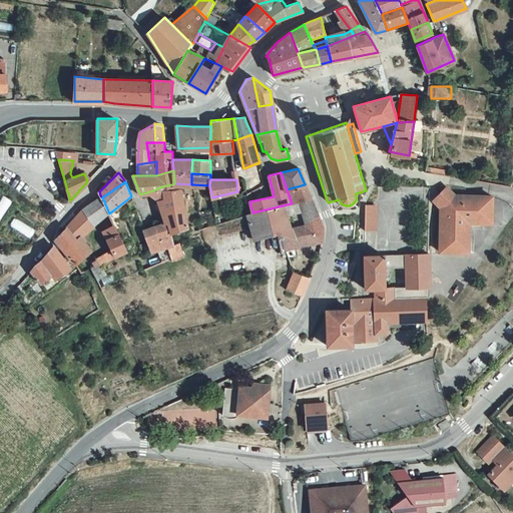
[(162,186),(153,190),(156,200),(174,188),(174,183),(172,184),(162,186)]
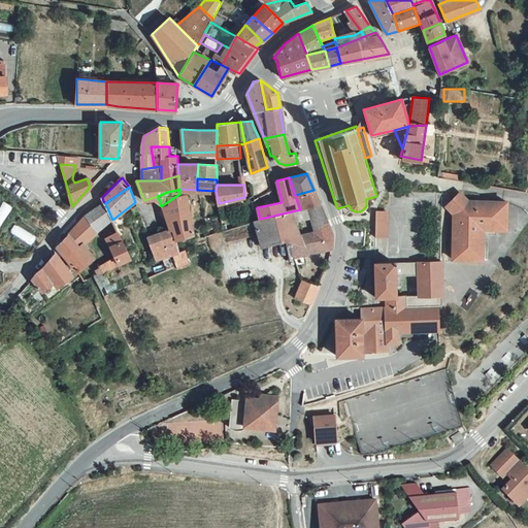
[(314,190),(295,195),(300,209),(306,207),(320,204),(314,190)]
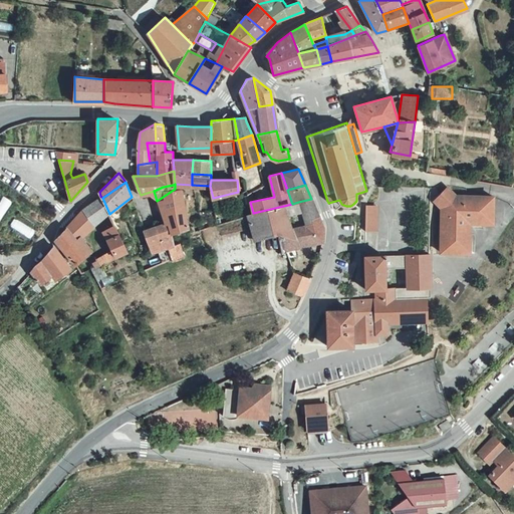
[(449,186),(442,193),(434,199),(441,208),(442,252),(470,252),(470,222),(493,221),(493,208),(492,196),(457,195),(449,186)]
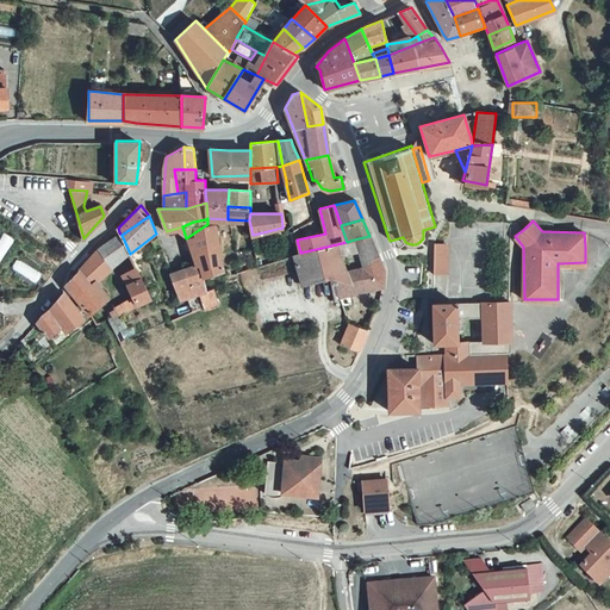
[(207,224),(186,238),(198,266),(201,265),(204,275),(223,269),(216,223),(207,224)]
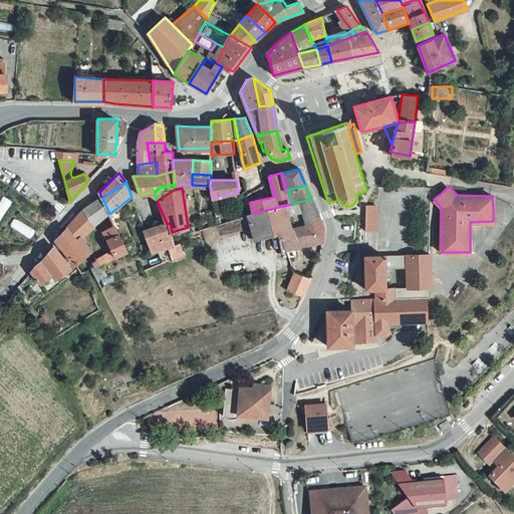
[(100,196),(90,204),(99,223),(109,214),(102,198),(100,196)]
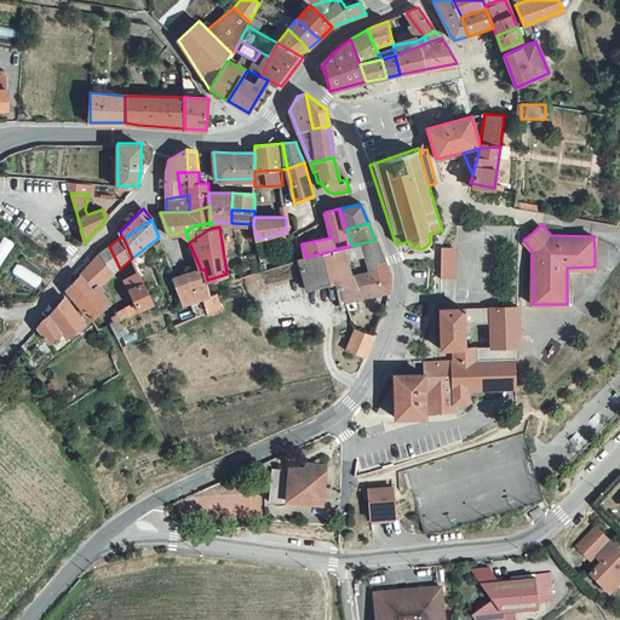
[(375,240),(360,244),(360,246),(368,273),(388,268),(375,240)]
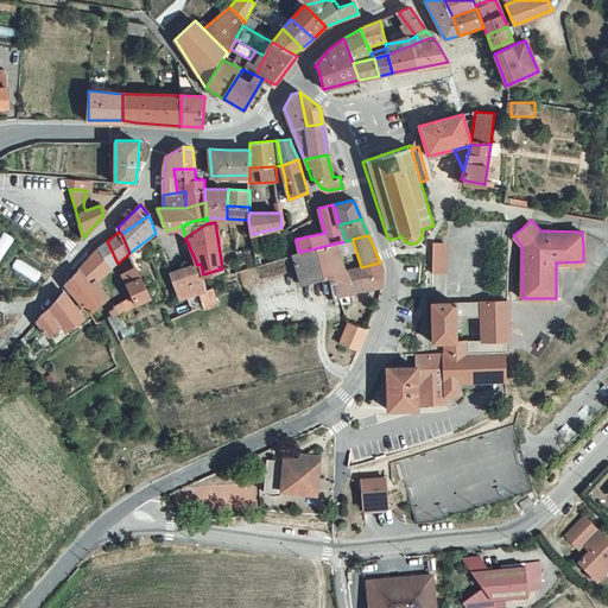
[(336,246),(353,241),(353,239),(346,241),(299,252),(292,254),(297,270),(301,284),(310,282),(333,276),(344,272),(336,246)]
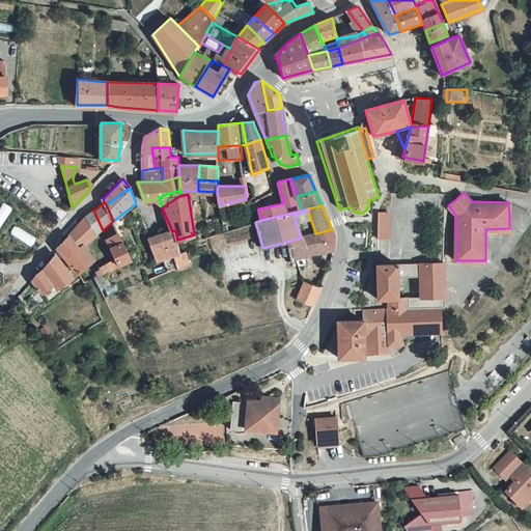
[(98,234),(103,230),(93,211),(86,216),(85,217),(90,225),(98,234)]
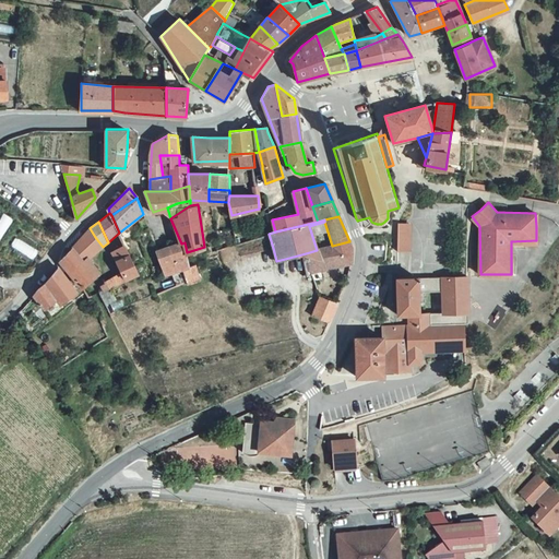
[(413,225),(401,225),(401,251),(413,251),(413,225)]
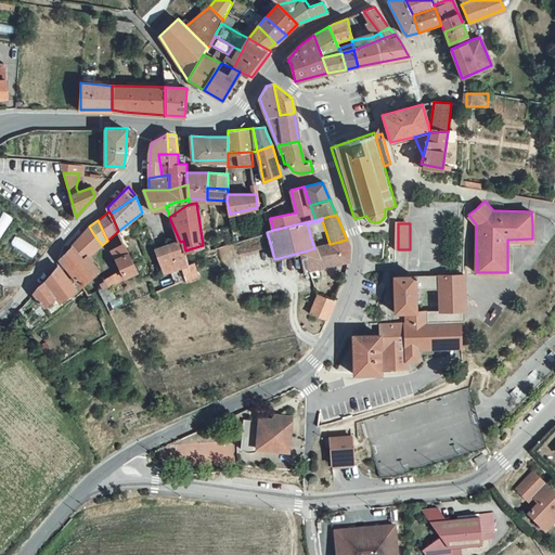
[(74,246),(85,260),(102,245),(94,235),(89,227),(84,232),(74,246)]
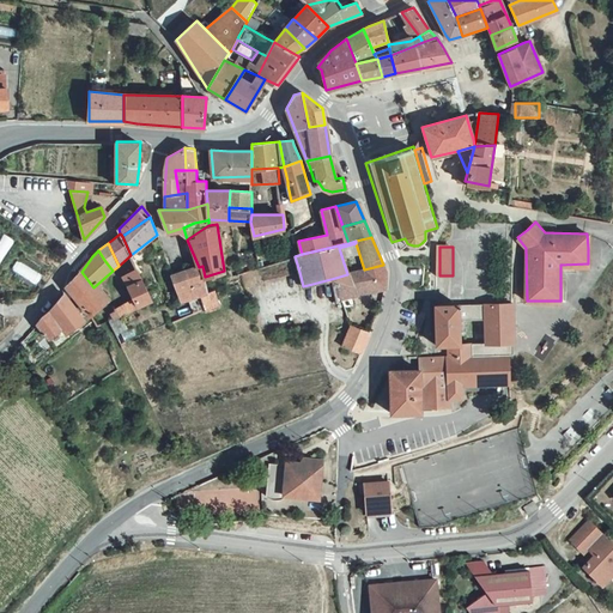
[(119,266),(128,287),(143,279),(131,255),(119,266)]
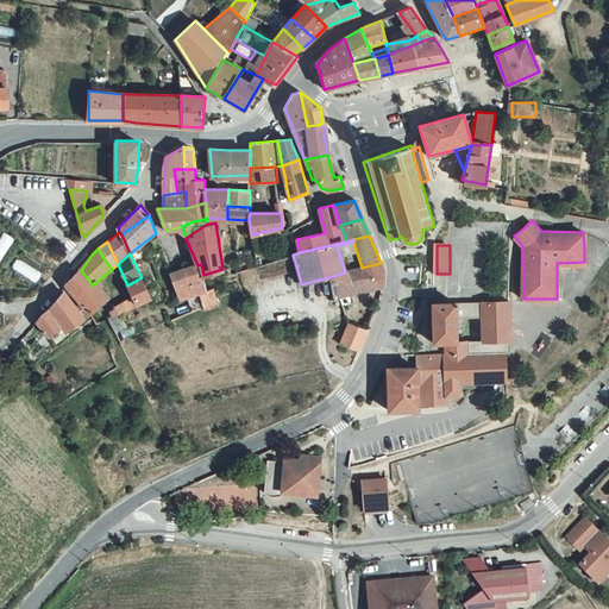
[(337,289),(338,296),(382,287),(383,270),(381,263),(362,268),(345,272),(333,276),(337,289)]
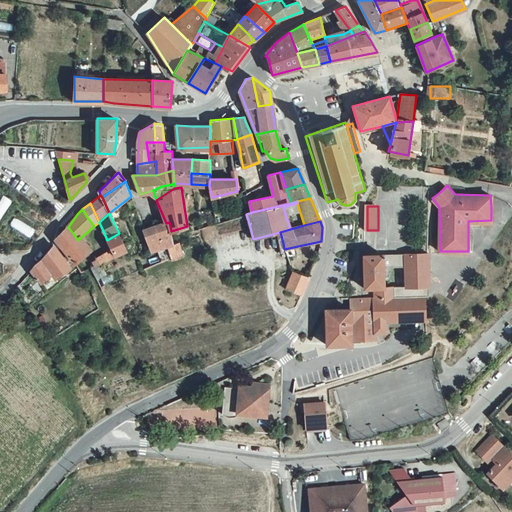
[(144,229),(152,250),(167,245),(173,243),(171,231),(169,222),(166,223),(144,229)]
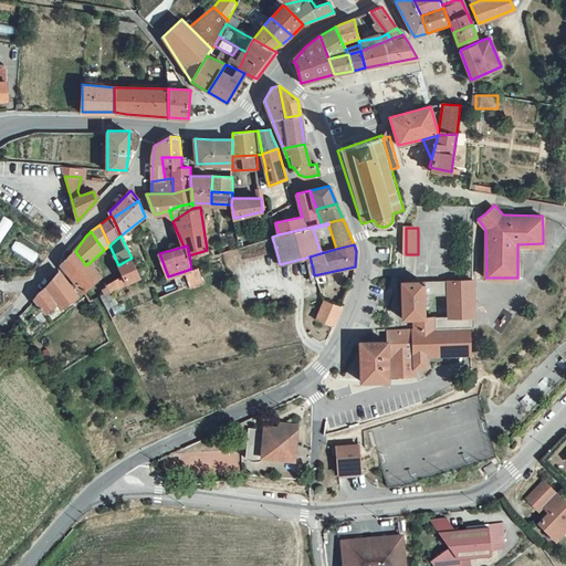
[(75,282),(83,291),(97,280),(86,265),(75,251),(62,264),(75,282)]
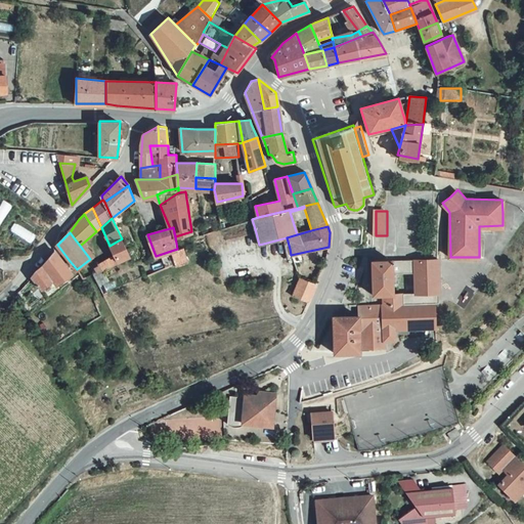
[(117,262),(130,255),(122,238),(110,246),(117,262)]
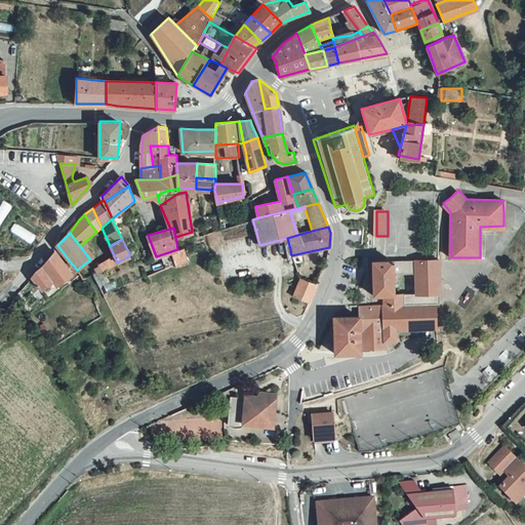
[(111,265),(117,263),(110,246),(105,249),(111,265)]
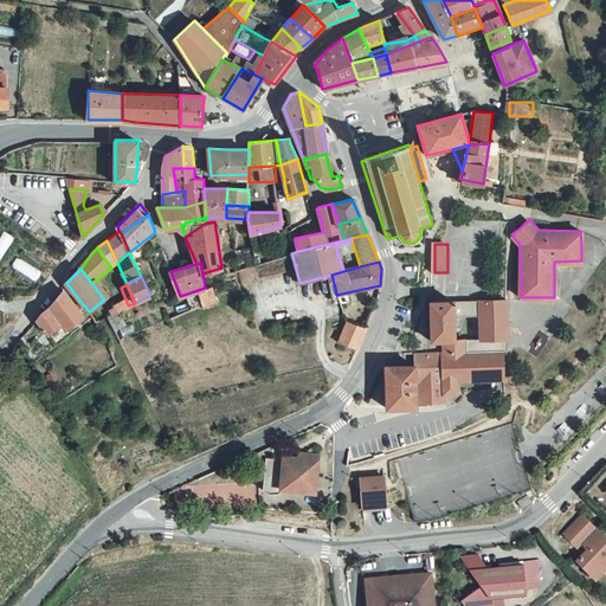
[(212,285),(205,288),(198,290),(202,303),(204,308),(218,304),(212,285)]
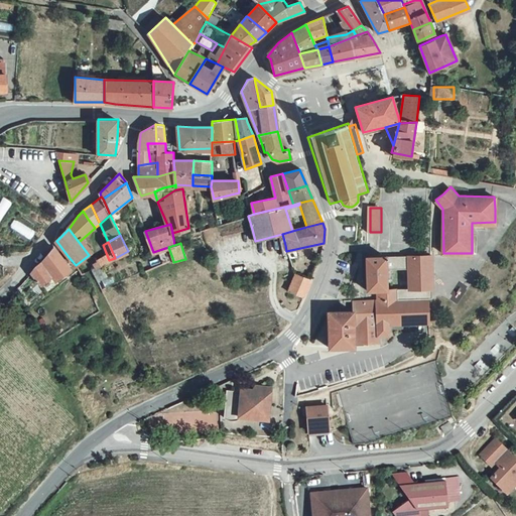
[(94,267),(109,260),(103,245),(89,255),(76,265),(82,274),(90,268),(93,267),(94,267)]
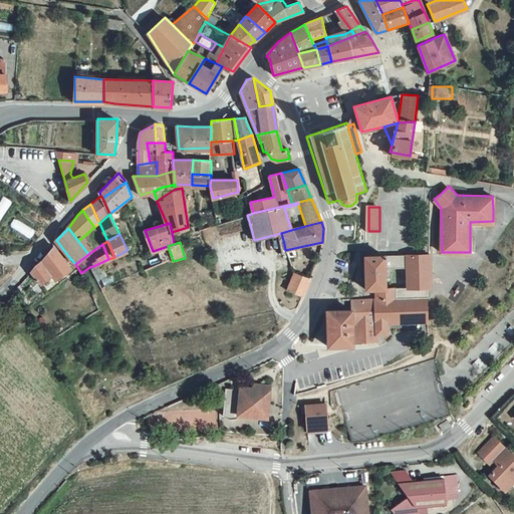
[(37,263),(31,271),(39,283),(51,273),(55,279),(69,267),(53,246),(37,263)]
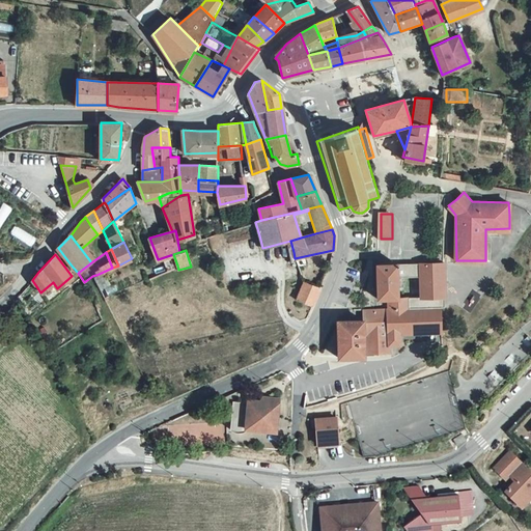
[(389,299),(398,299),(399,280),(421,279),(421,301),(406,302),(398,306),(389,306),(386,309),(441,307),(443,307),(444,263),(376,264),(376,300),(389,299)]
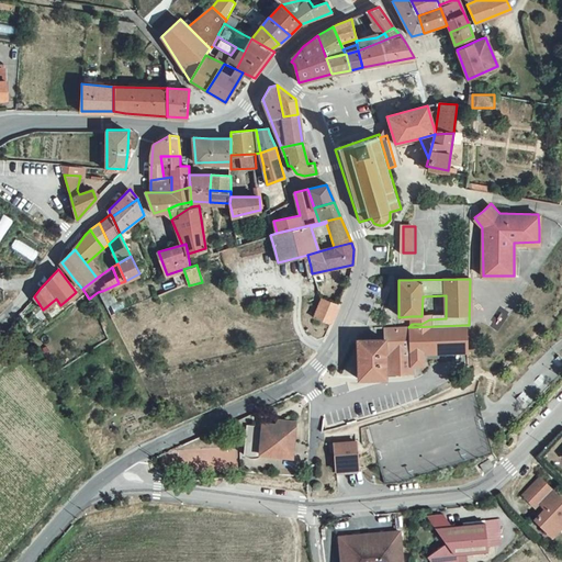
[(330,324),(338,305),(322,298),(313,316),(330,324)]
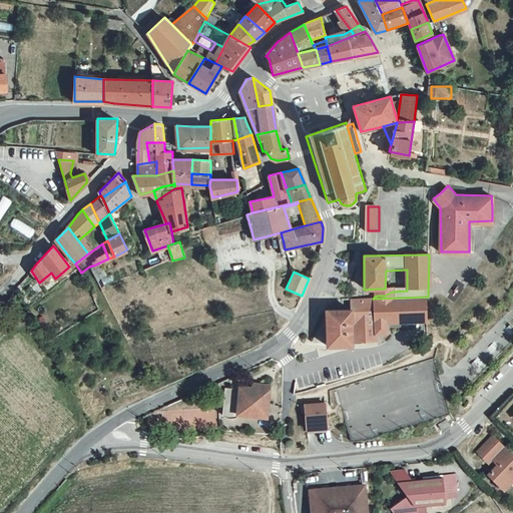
[(426,321),(426,297),(373,299),(373,300),(375,333),(383,332),(386,330),(386,322),(426,321)]
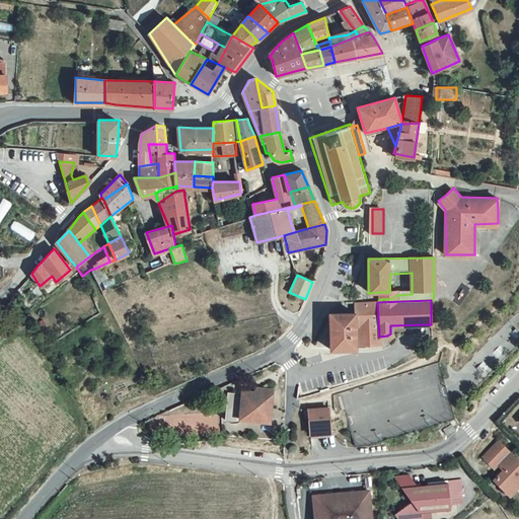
[(354,304),(354,313),(354,326),(358,326),(358,335),(354,335),(355,345),(379,345),(379,337),(377,303),(354,304)]
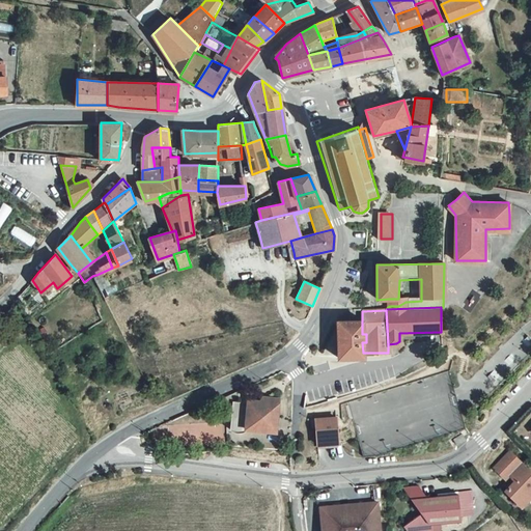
[(363,358),(363,353),(362,342),(366,342),(366,334),(362,334),(362,320),(336,322),(337,358),(363,358)]
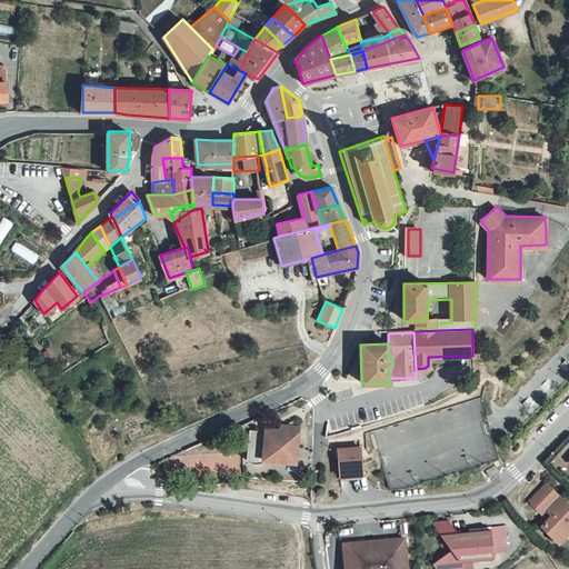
[(296,427),(279,425),(277,430),(263,429),(263,431),(249,430),(246,461),(246,463),(247,465),(248,466),(255,466),(257,465),(258,463),(260,462),(261,460),(293,462),(296,427)]
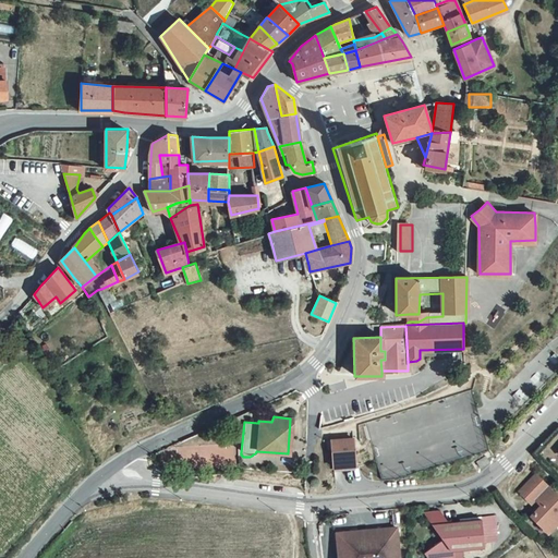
[(354,437),(331,438),(332,465),(355,464),(354,437)]
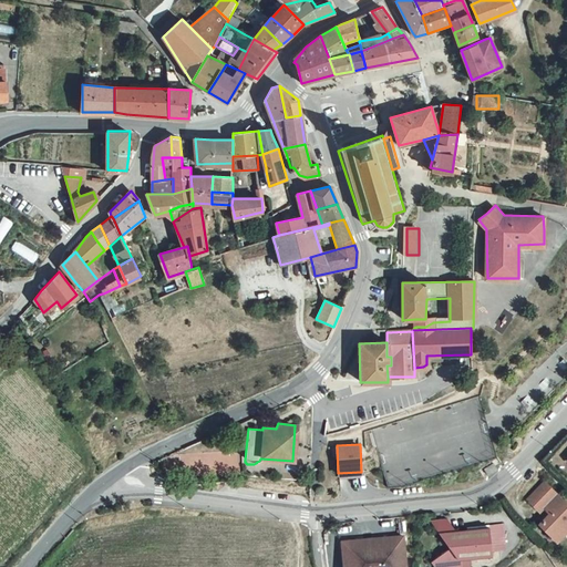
[(565,502),(544,481),(527,496),(540,508),(545,505),(553,513),(543,521),(562,539),(566,533),(566,512),(560,505),(565,502)]
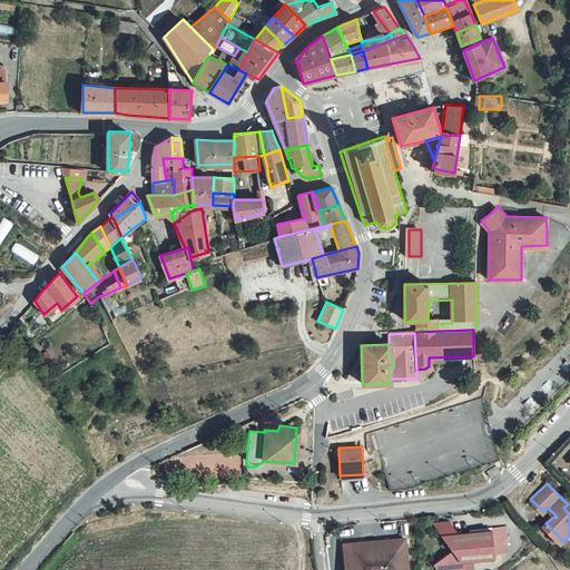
[(490,529),(492,551),(505,550),(503,524),(490,526),(490,529)]
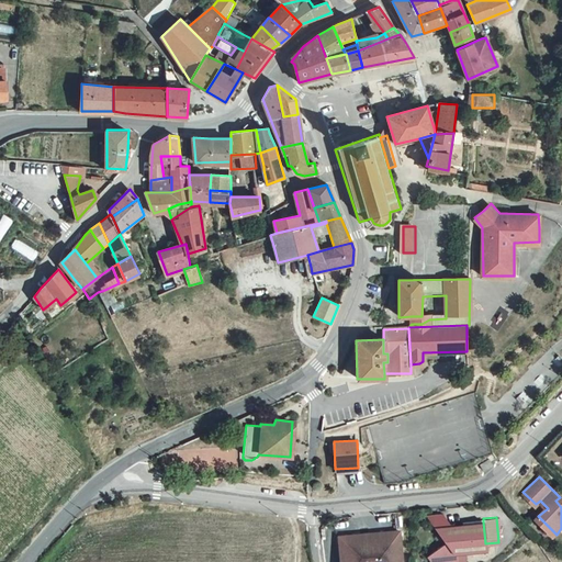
[(446,525),(434,526),(444,540),(452,551),(464,550),(485,549),(485,543),(483,521),(460,524),(452,531),(446,525)]
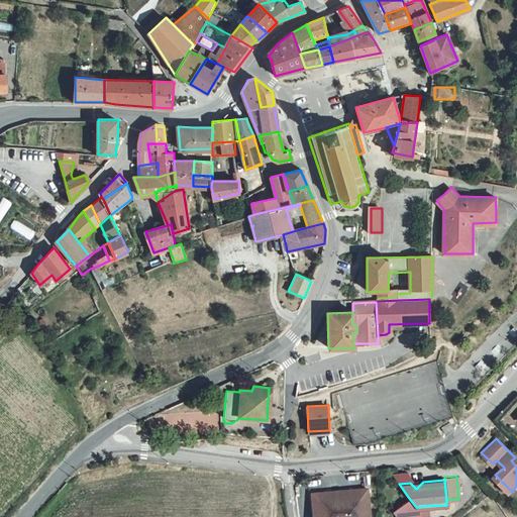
[(313,516),(360,516),(368,516),(366,490),(312,494),(313,516)]
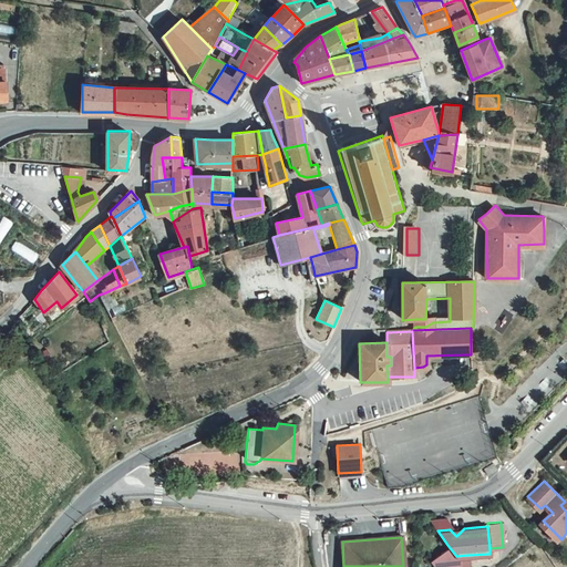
[(447,545),(445,547),(453,558),(456,556),(447,545)]
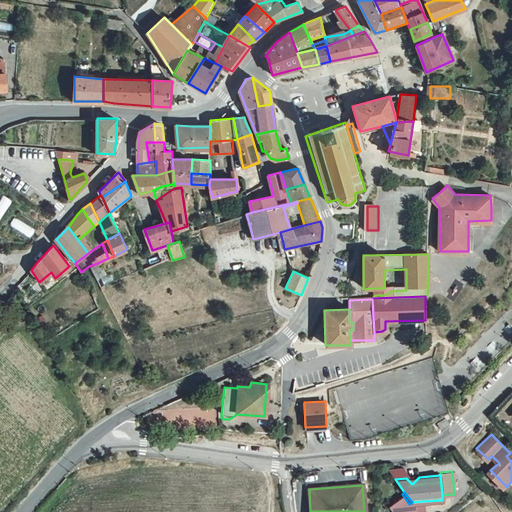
[(402,494),(388,505),(393,511),(414,511),(409,504),(402,494)]
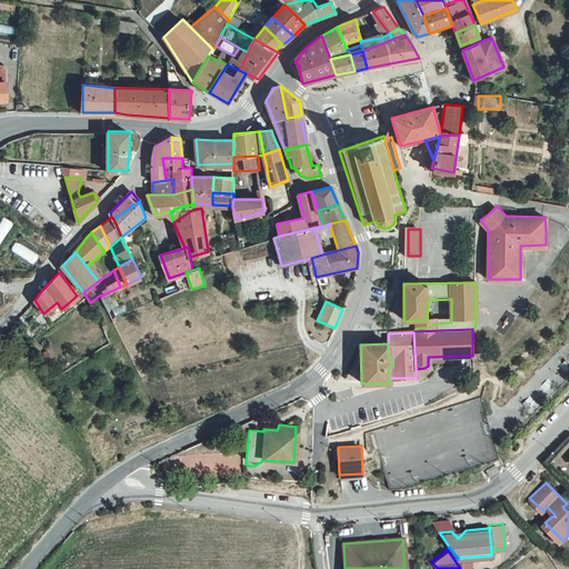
[(460,568),(470,568),(470,557),(458,558),(455,560),(460,568)]
